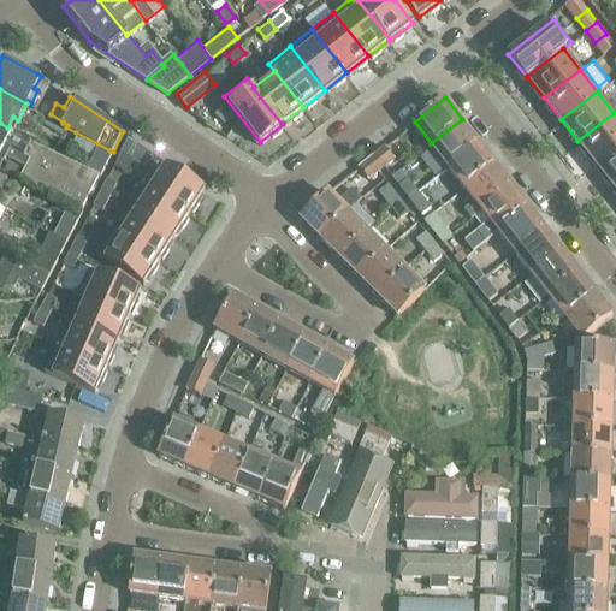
[(578,141),(594,162),(615,144),(615,116),(614,113),(578,141)]
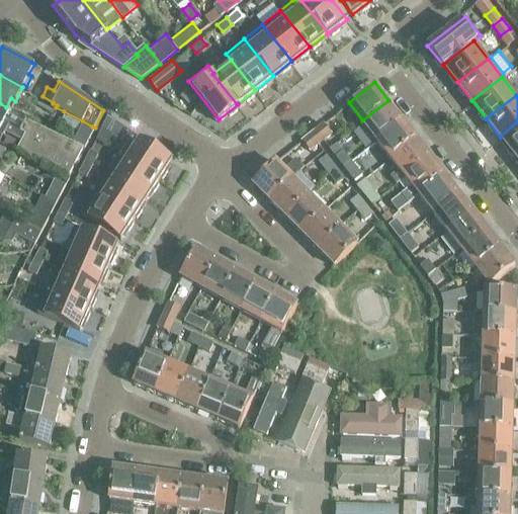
[(389,100),(362,120),(376,139),(402,118),(389,100)]
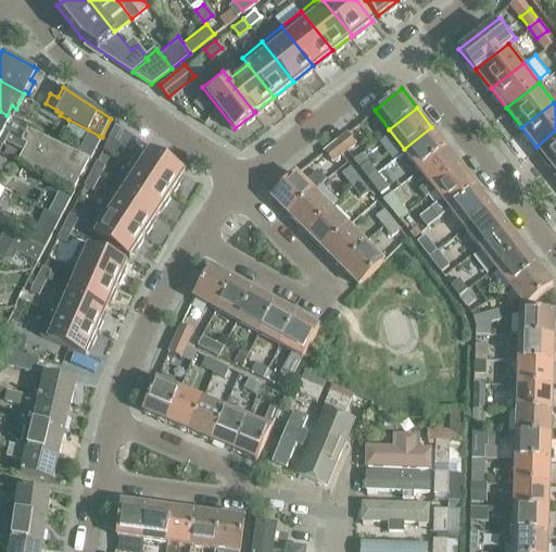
[(0,111),(0,150),(3,145),(4,141),(0,139),(0,137),(4,129),(26,141),(25,145),(17,159),(45,173),(73,187),(88,157),(77,151),(65,145),(28,127),(7,115),(0,111)]
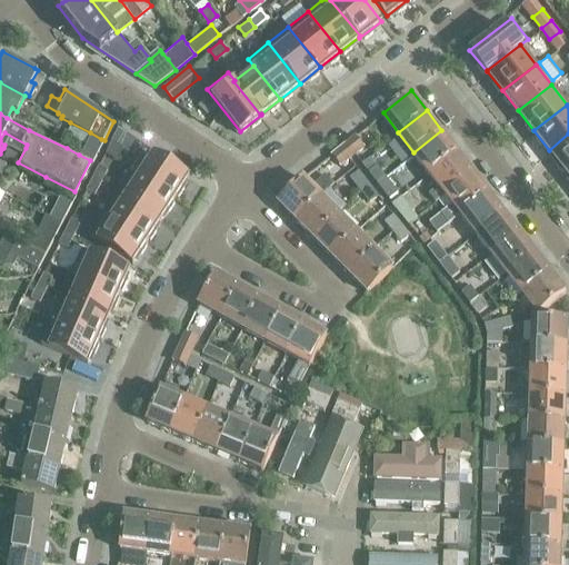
[(90,132),(70,122),(66,132),(86,142),(90,132)]
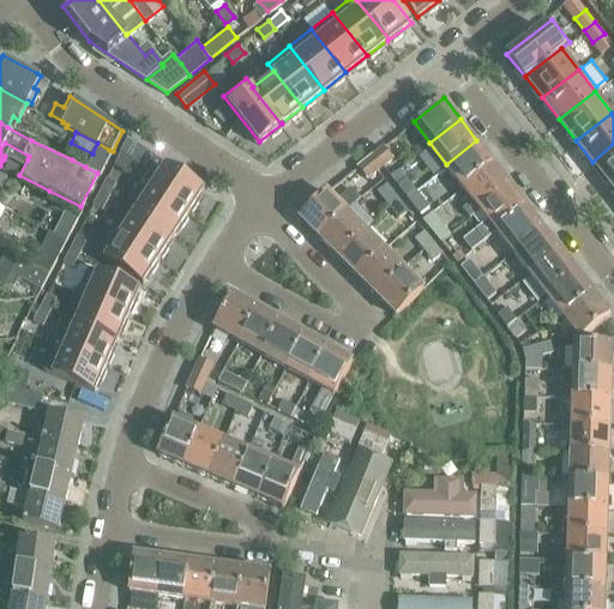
[(127,134),(119,150),(128,155),(137,139),(127,134)]
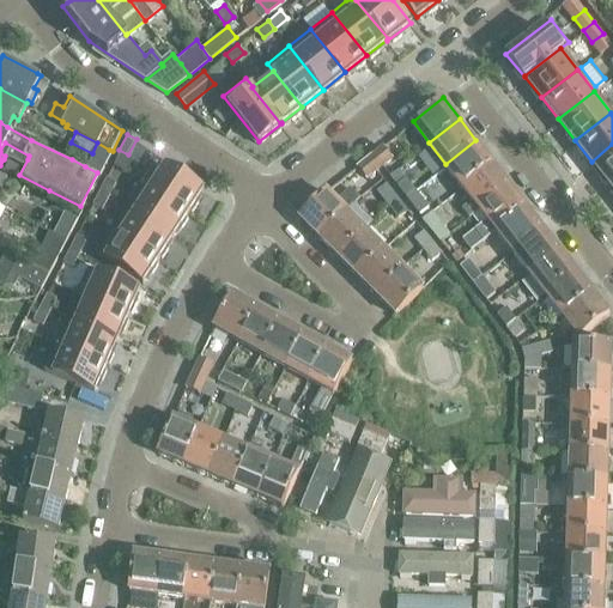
[(137,139),(128,154),(132,157),(138,159),(145,145),(137,139)]
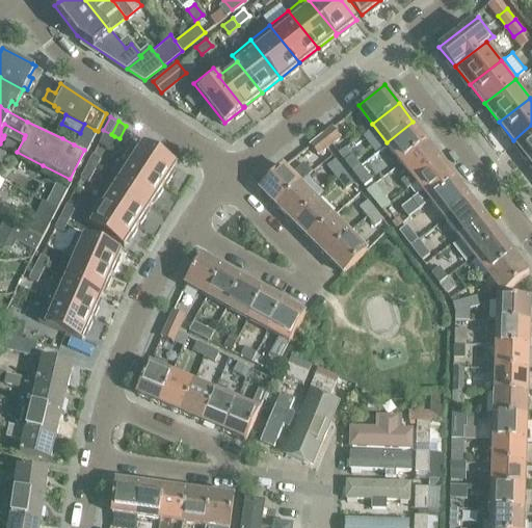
[(387,142),(401,161),(427,140),(413,122),(387,142)]
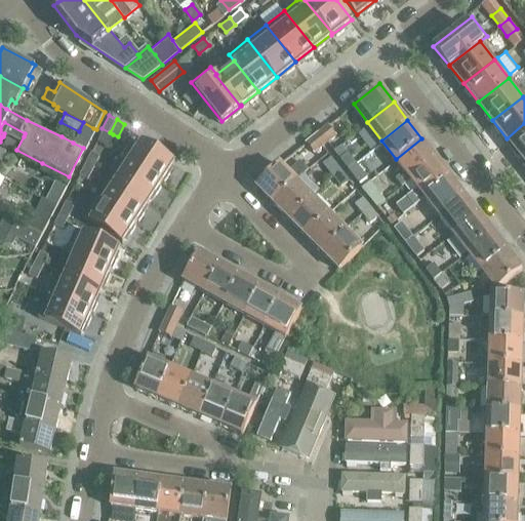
[(73,143),(83,148),(93,128),(83,122),(79,131),(73,143)]
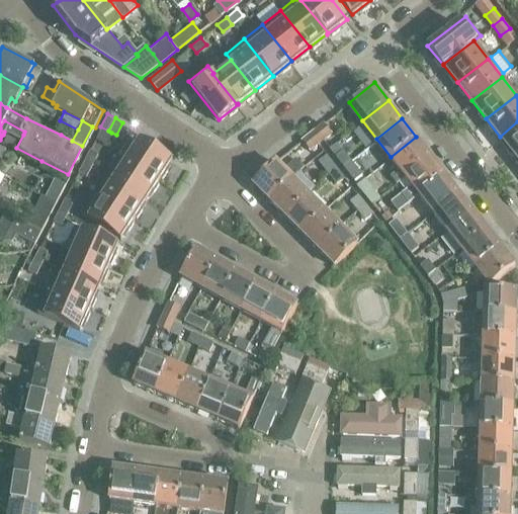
[(324,121),(313,130),(322,141),(333,132),(324,121)]
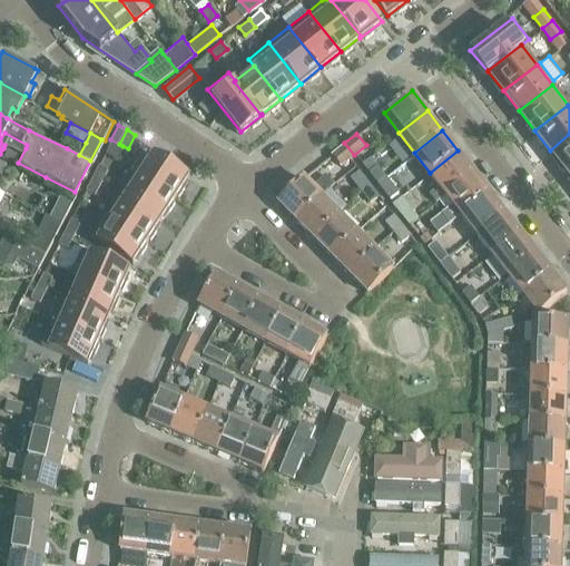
[(569,134),(550,150),(566,171),(569,166),(569,134)]
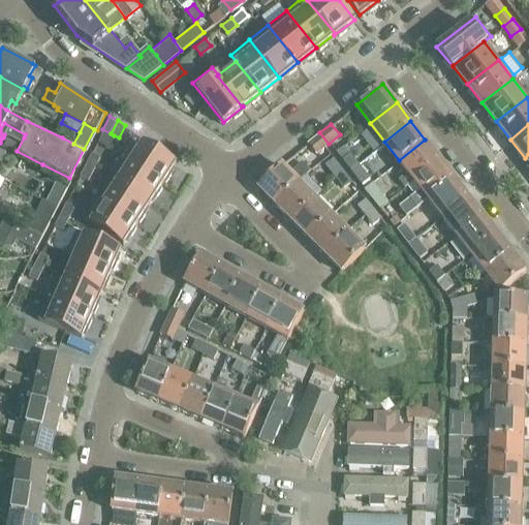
[(317,153),(329,144),(319,132),(308,142),(317,153)]
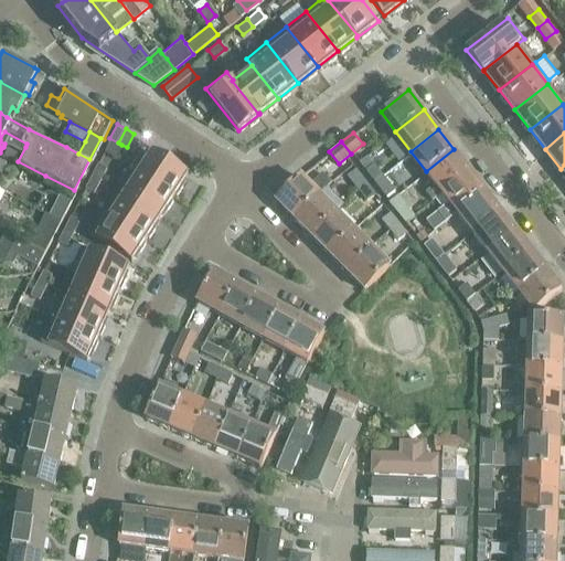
[(433,198),(441,191),(469,169),(454,149),(426,171),(435,182),(426,189),(433,198)]
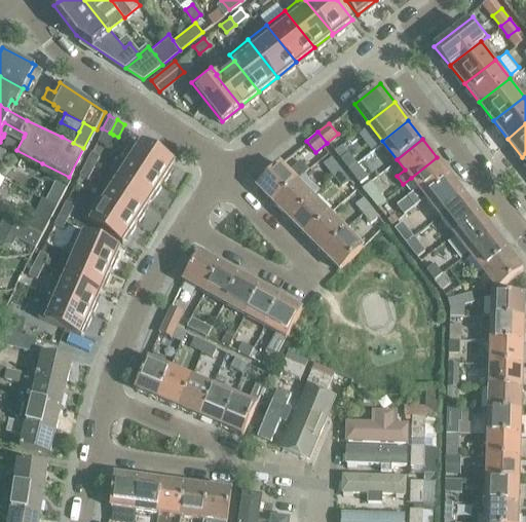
[(142,140),(128,160),(161,181),(174,160),(142,140)]
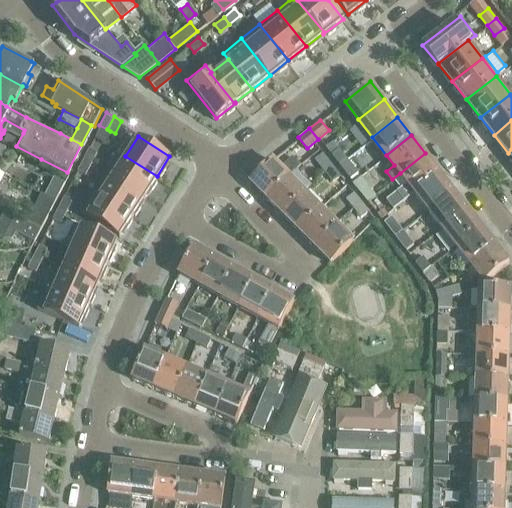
[(89,146),(83,157),(91,161),(97,150),(89,146)]
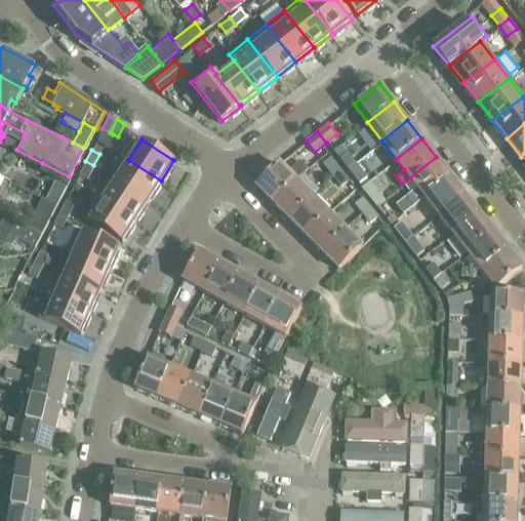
[(349,150),(340,156),(348,165),(356,159),(349,150)]
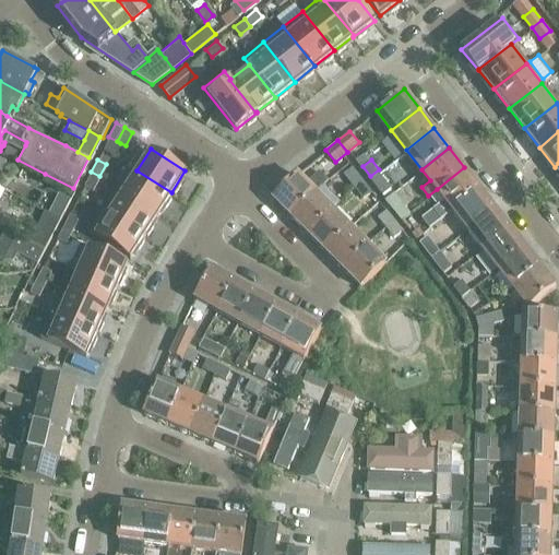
[(479,187),(464,167),(437,189),(444,198),(421,215),(429,225),(452,208),(479,187)]
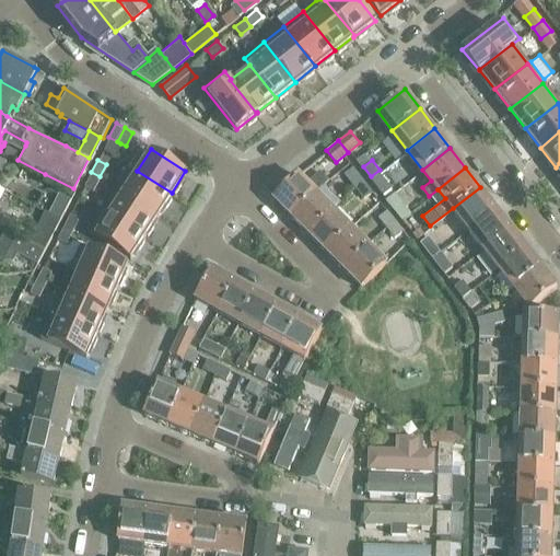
[(306,181),(298,172),(273,197),(290,215),(327,176),(319,169),(306,181)]
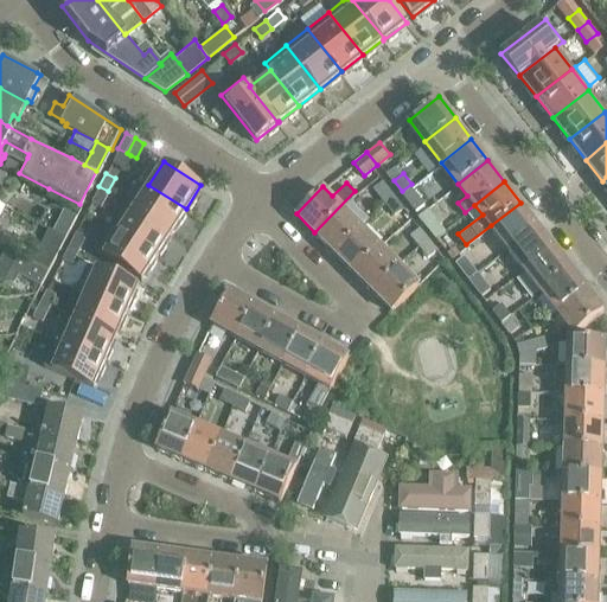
[(385,200),(394,193),(385,183),(377,189),(385,200)]
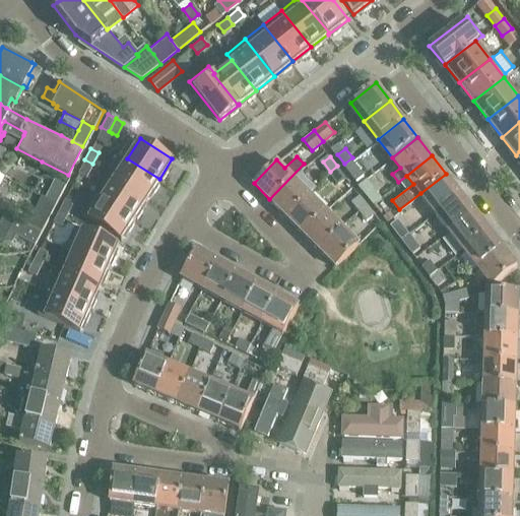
[(344,164),(352,174),(355,179),(364,173),(352,157),(344,164)]
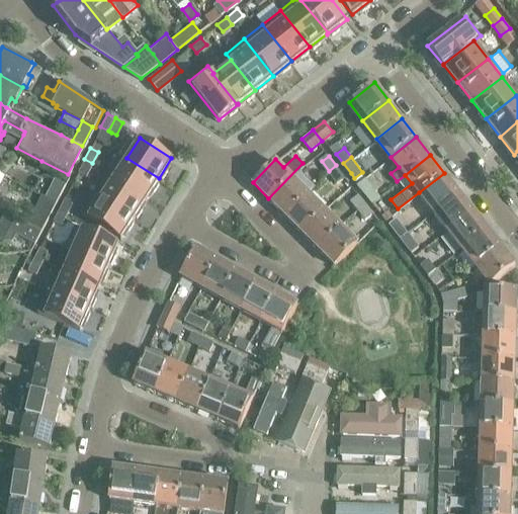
[(146,197),(159,178),(126,158),(114,176),(113,177),(146,197)]
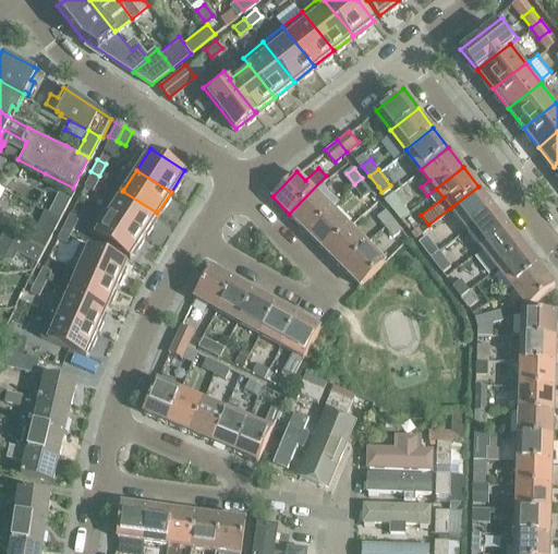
[(93,188),(99,176),(91,171),(84,183),(93,188)]
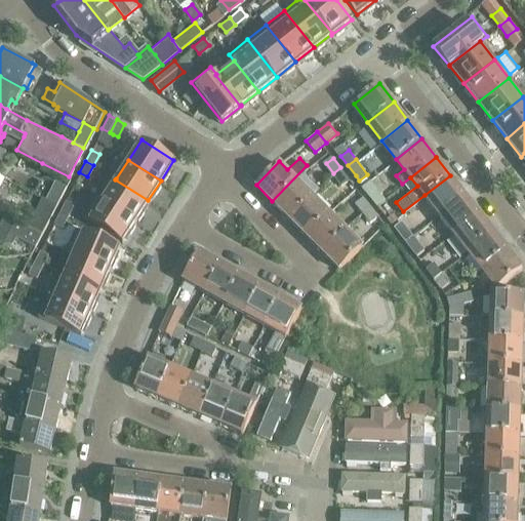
[(307,165),(272,201),(289,217),(312,194),(296,178),(308,167),(307,165)]
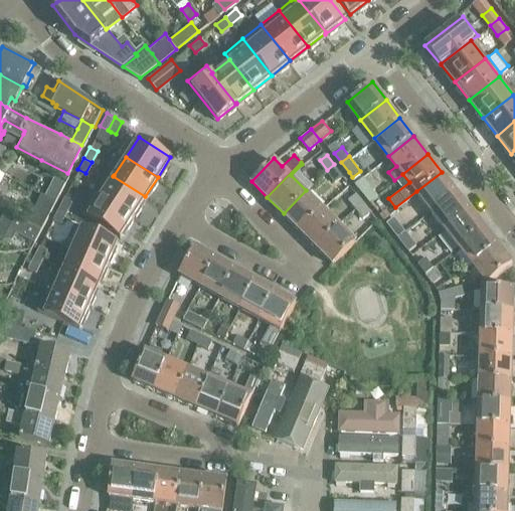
[(334,164),(327,170),(334,180),(342,174),(334,164)]
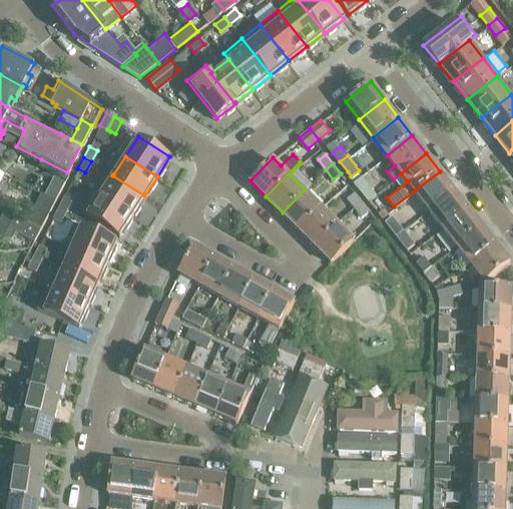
[(106,170),(93,189),(132,214),(144,195),(112,175),(113,174),(106,170)]
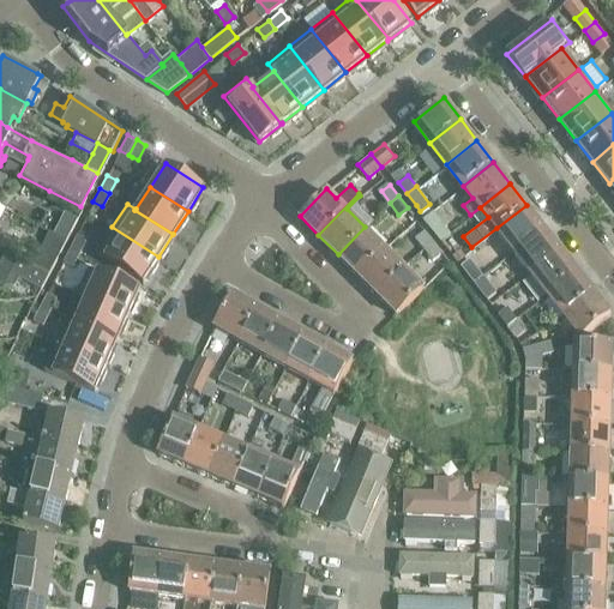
[(497,228),(513,249),(543,227),(527,205),(497,228)]
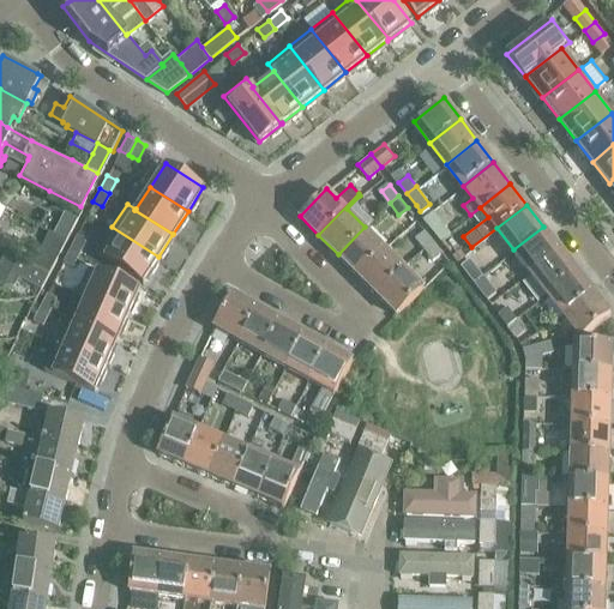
[(66,237),(77,216),(65,209),(53,231),(66,237)]
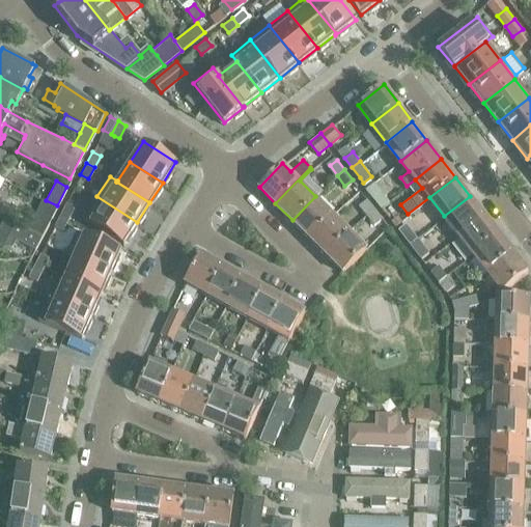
[(382,205),(389,199),(375,181),(367,187),(382,205)]
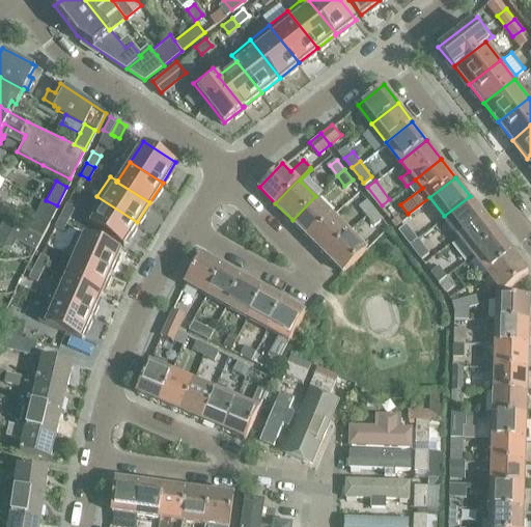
[(359,203),(366,213),(373,206),(363,193),(355,199),(358,203),(359,203)]
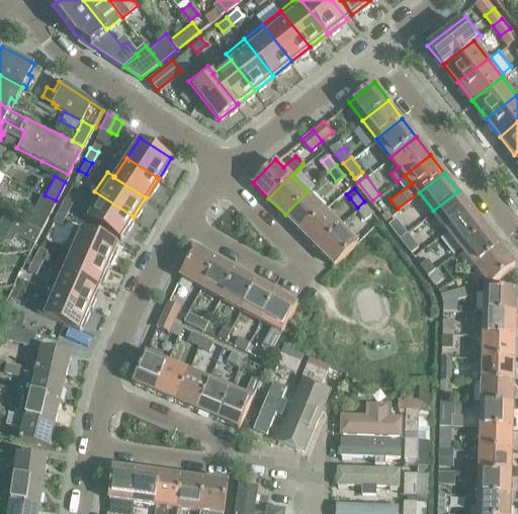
[(94,191),(81,211),(120,237),(134,217),(94,191)]
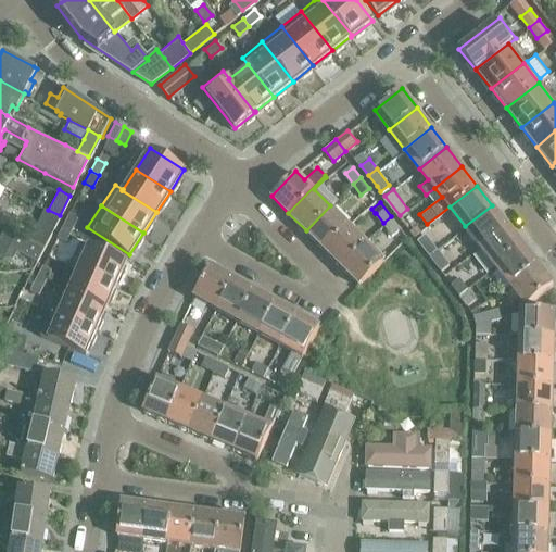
[(324,248),(348,223),(330,205),(306,230),(324,248)]
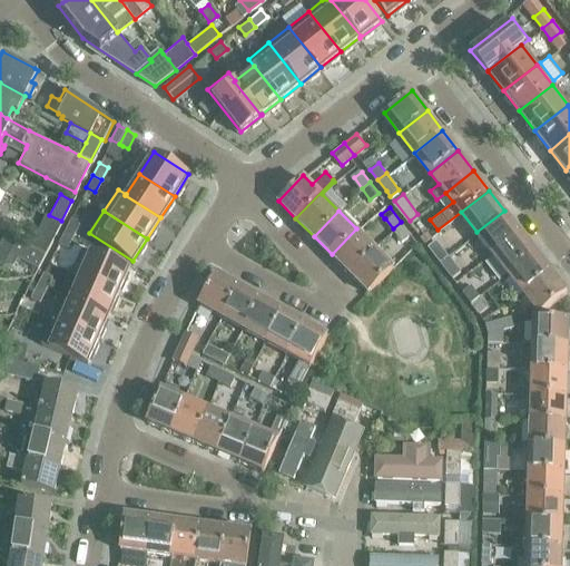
[(520,231),(504,211),(477,232),(492,252),(520,231)]
